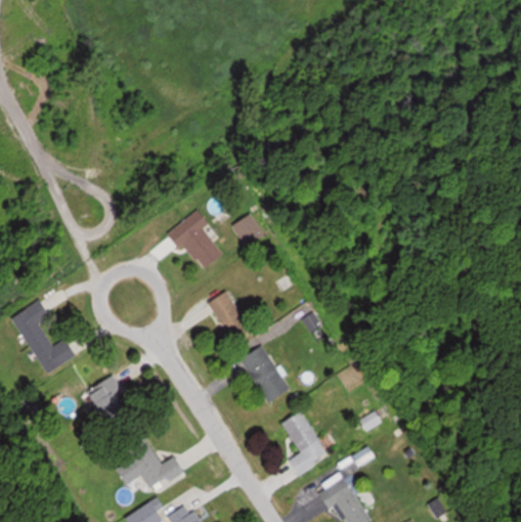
[(222,254),(202,229),(209,223),(197,209),(169,232),(201,271),(222,254)]
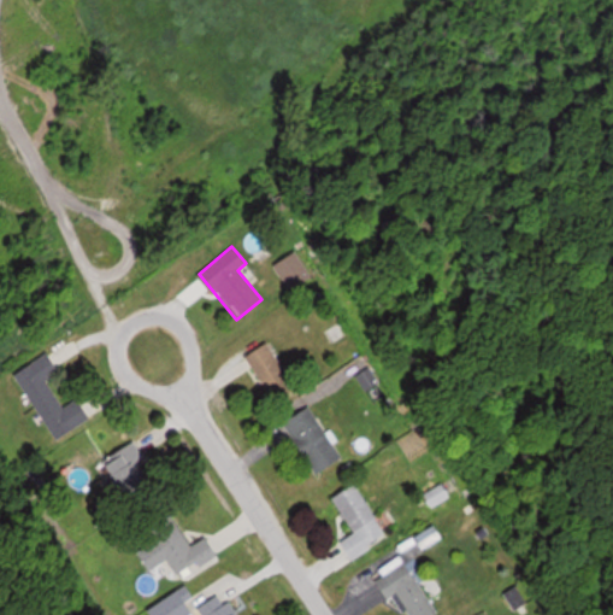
[(287,291),(308,279),(294,253),(272,265),(287,291)]
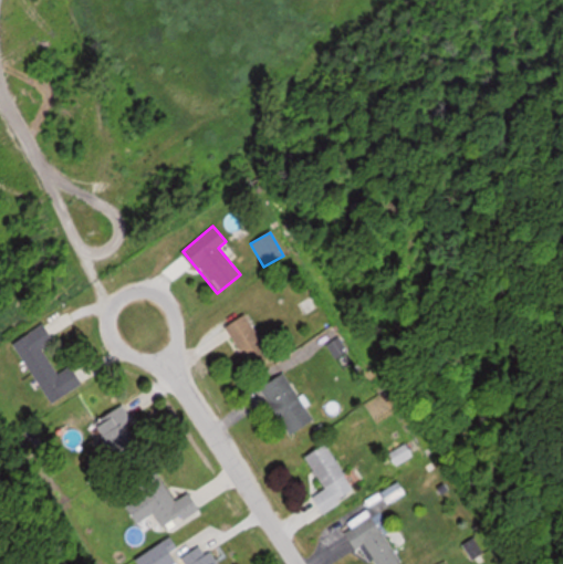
[(225,327),(251,371),(271,358),(244,315),(225,327)]
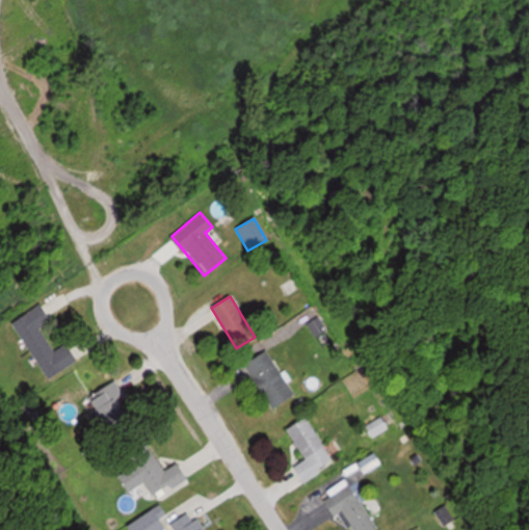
[(10,323),(46,380),(77,362),(65,344),(54,351),(40,327),(50,321),(41,305),(10,323)]
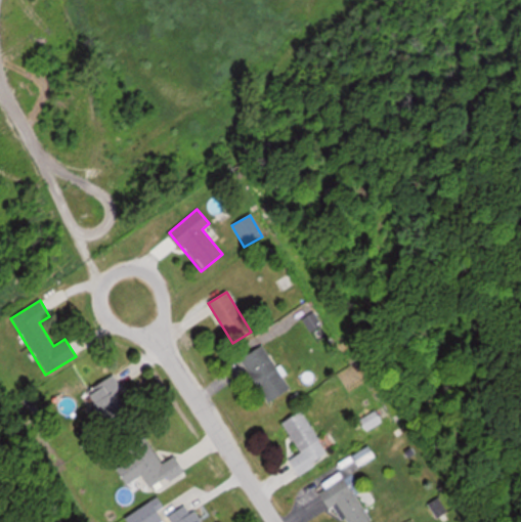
[(240,360),(267,403),(290,389),(261,346),(240,360)]
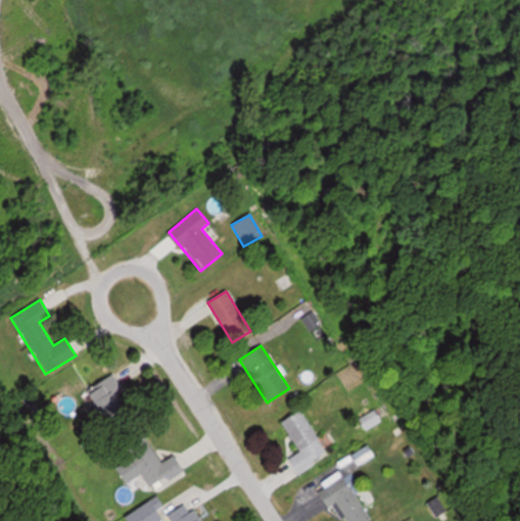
[(109,377),(87,391),(108,425),(131,411),(109,377)]
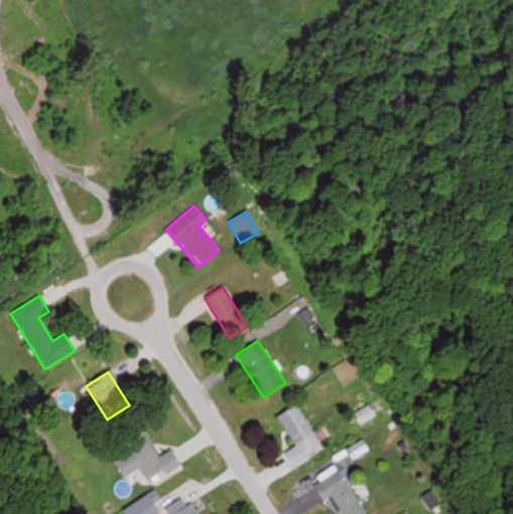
[(277,416),(294,447),(284,453),(292,468),(323,453),(298,405),(277,416)]
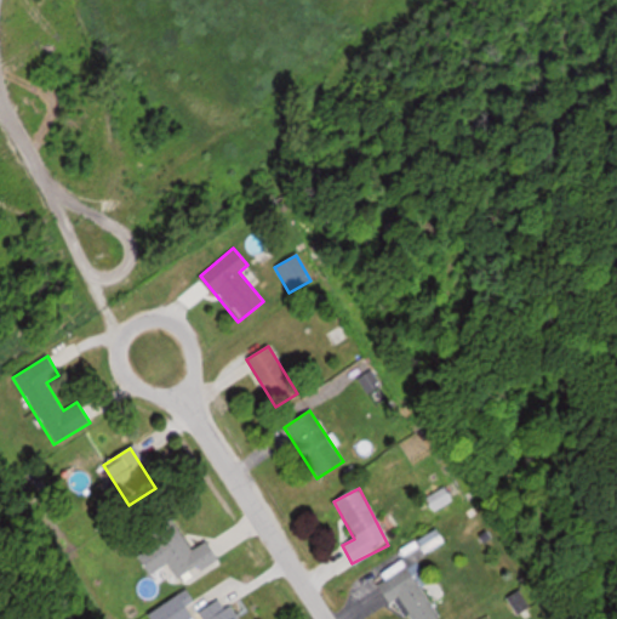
[(190,551),(171,520),(148,534),(154,545),(137,556),(149,575),(167,563),(178,581),(217,558),(207,541),(190,551)]
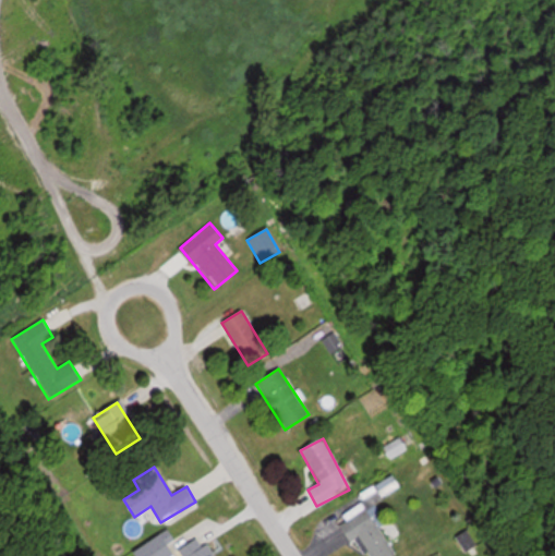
[(342,524),(362,555),(394,555),(366,509),(342,524)]
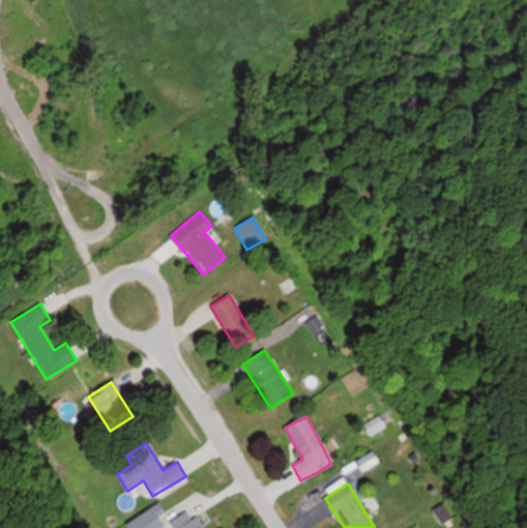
[(202,527),(191,509),(169,523),(172,527),(202,527)]
